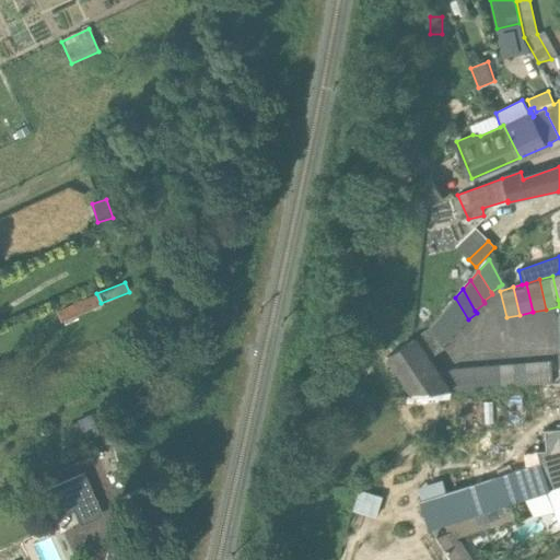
[(96,293),(56,311),(60,321),(101,303),(96,293)]
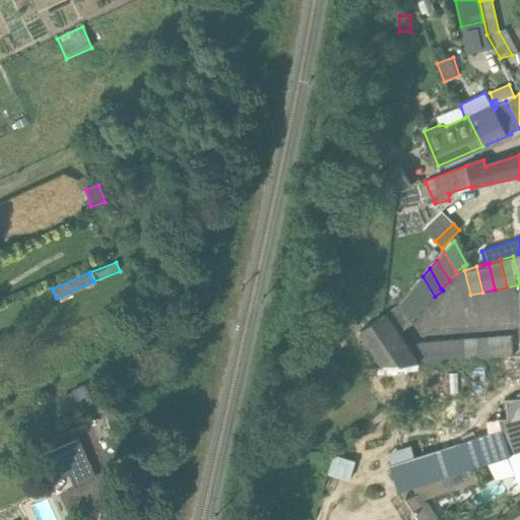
[(415,284),(427,305),(436,299),(435,297),(423,276),(415,284)]
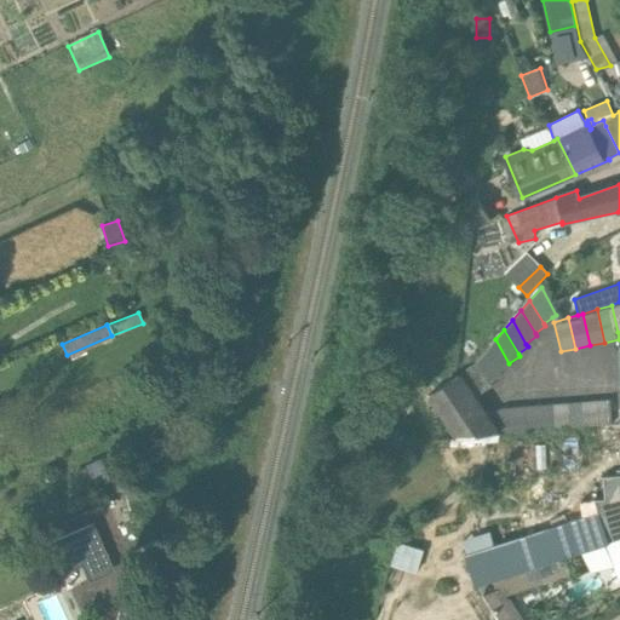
[(487,350),(500,373),(511,366),(509,363),(495,339),(487,350)]
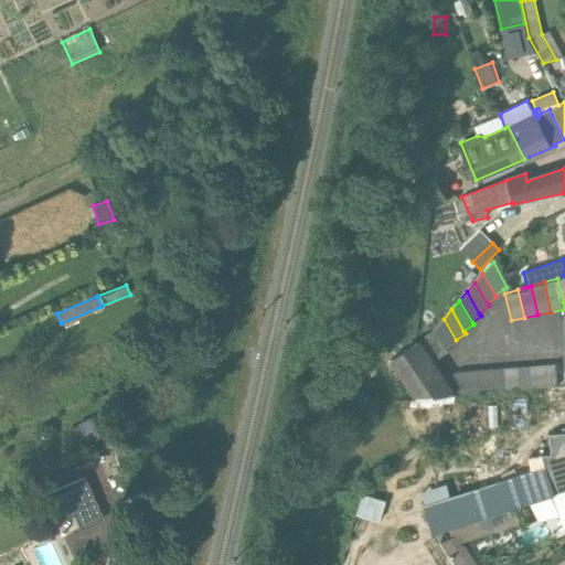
[(435,329),(447,350),(458,342),(456,340),(444,319),(435,329)]
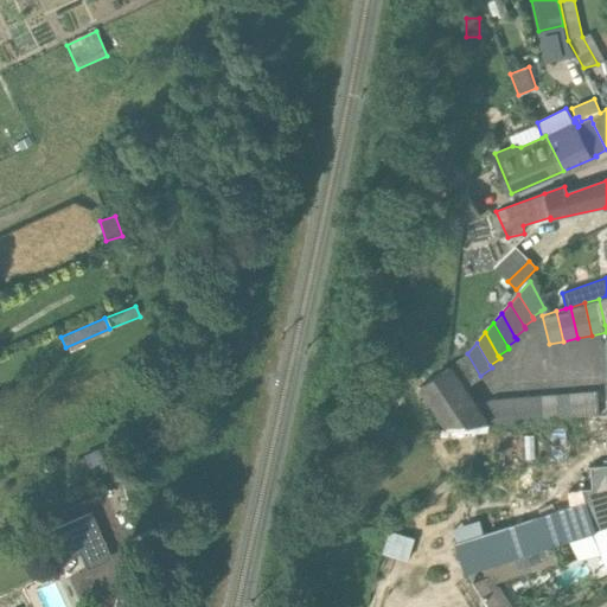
[(451,365),(466,389),(481,378),(480,376),(467,353),(465,355),(451,365)]
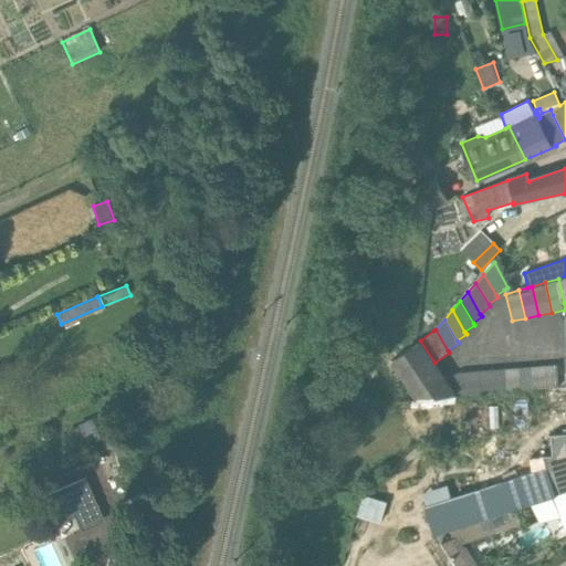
[(416,400),(462,396),(460,373),(446,378),(435,363),(420,341),(390,363),(416,400)]
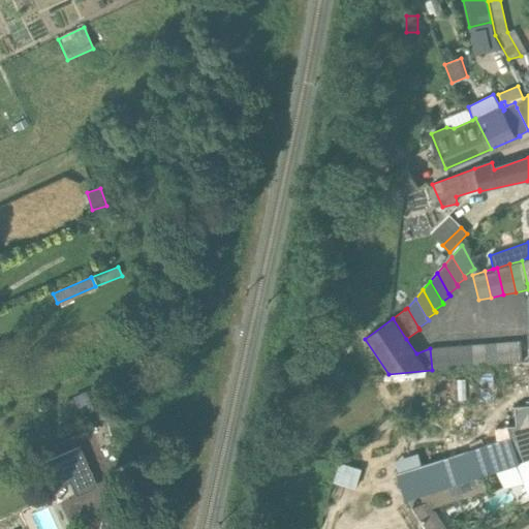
[(508,342),(509,363),(521,363),(520,341),(508,342)]
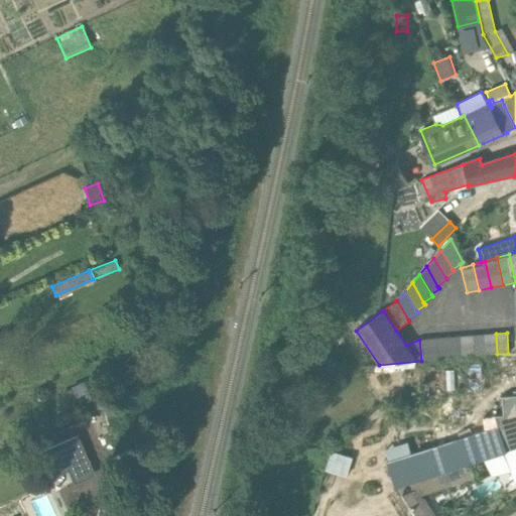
[(487,355),(497,354),(496,334),(485,335),(487,355)]
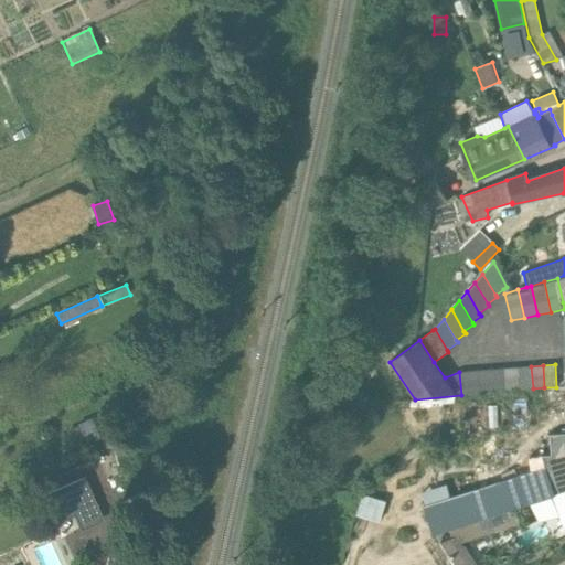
[(521,390),(533,388),(531,366),(519,368),(521,390)]
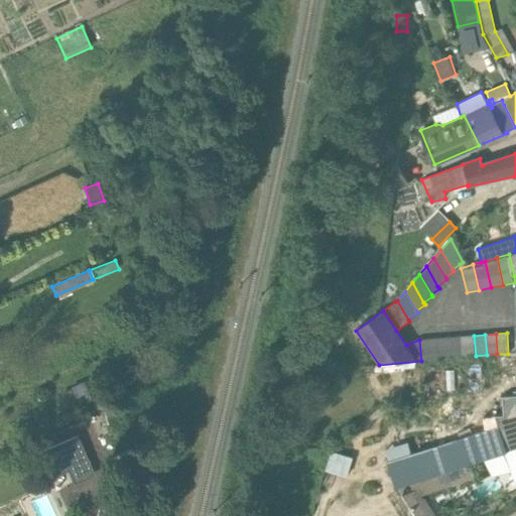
[(454,358),(465,357),(464,336),(453,337),(454,358)]
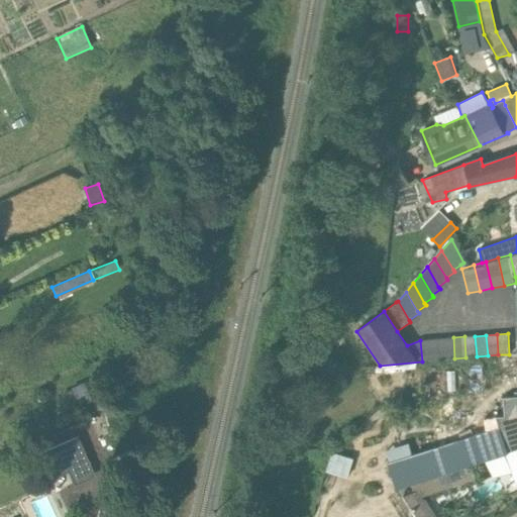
[(466,357),(477,356),(475,336),(464,336),(466,357)]
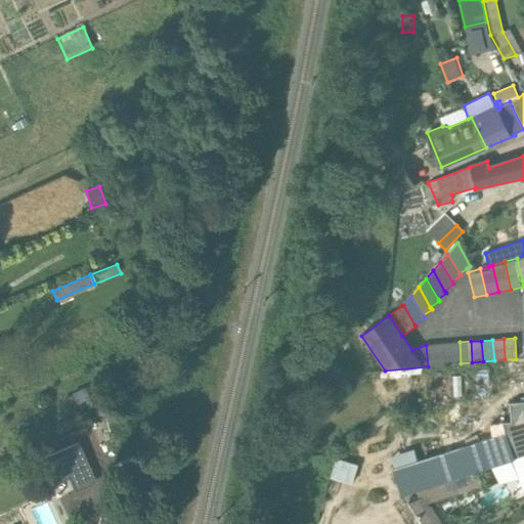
[(450,364),(461,363),(460,342),(448,343),(450,364)]
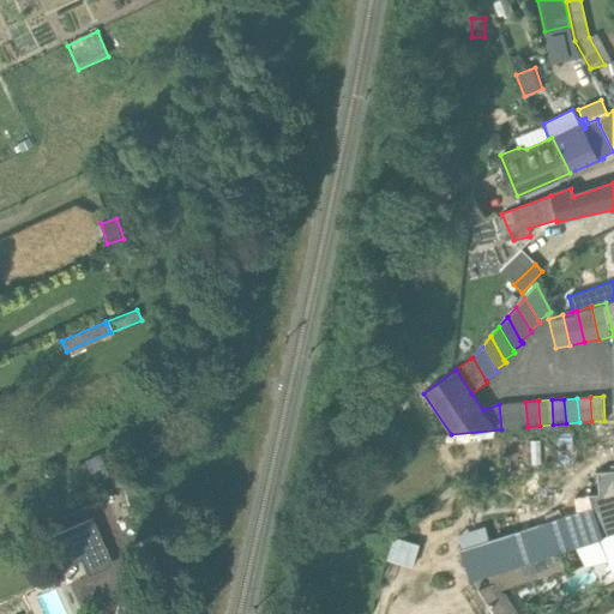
[(515,428),(528,427),(525,402),(512,403),(515,428)]
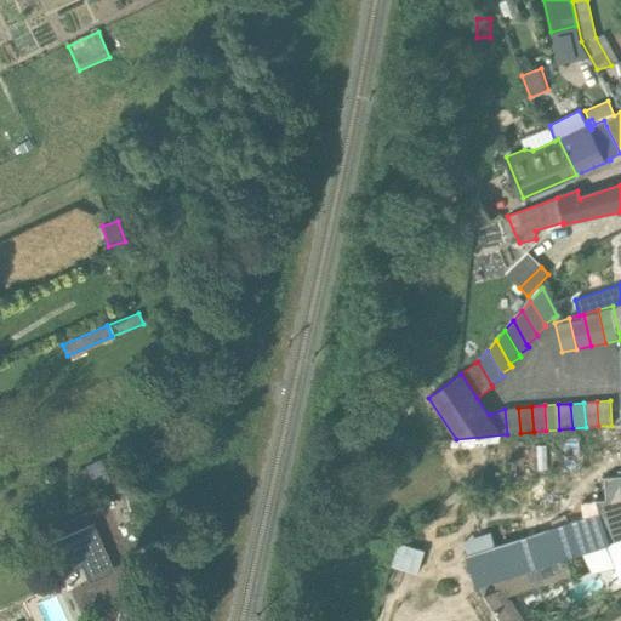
[(507,434),(520,433),(518,408),(505,409),(507,434)]
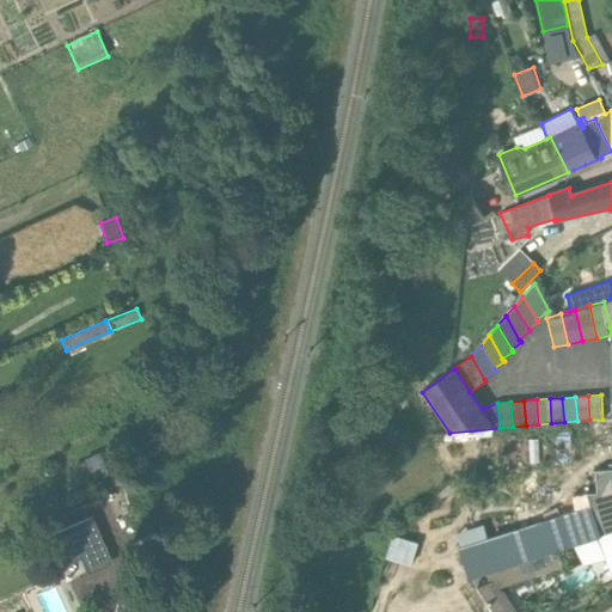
[(101,452),(85,459),(86,460),(95,481),(110,473),(101,452)]
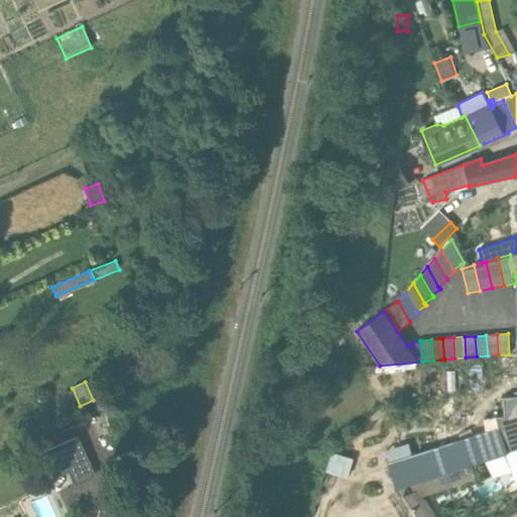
[(516,449),(516,396),(504,398),(505,416),(463,419),(466,438),(388,462),(397,489),(400,488),(414,484),(474,463),(503,455),(509,453),(516,449)]
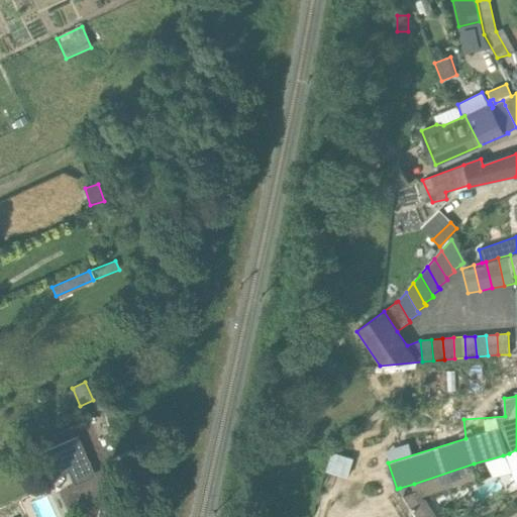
[(385,457),(409,450),(406,441),(383,447),(385,457)]
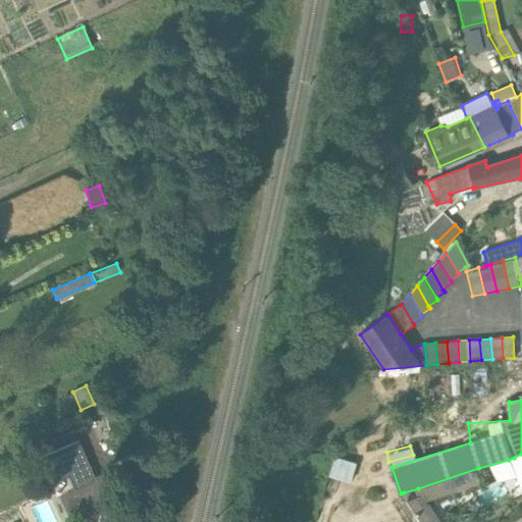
[(521,454),(514,458),(508,460),(513,473),(521,468),(521,454)]
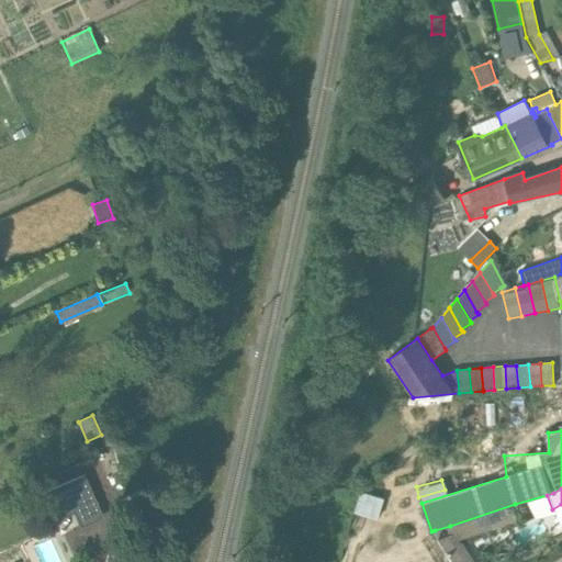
[(375,519),(382,498),(360,492),(353,512),(375,519)]
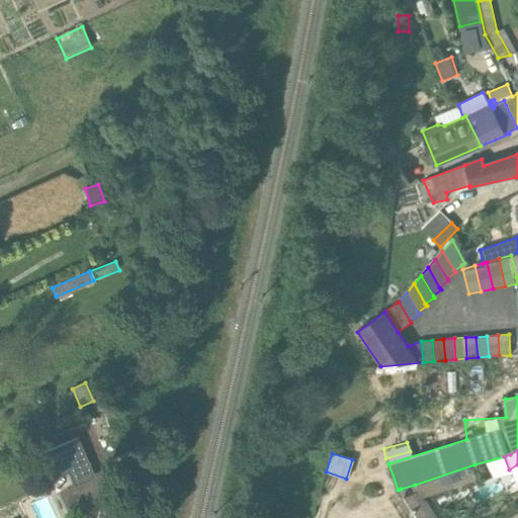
[(479,481),(475,464),(415,485),(423,498),(479,481)]
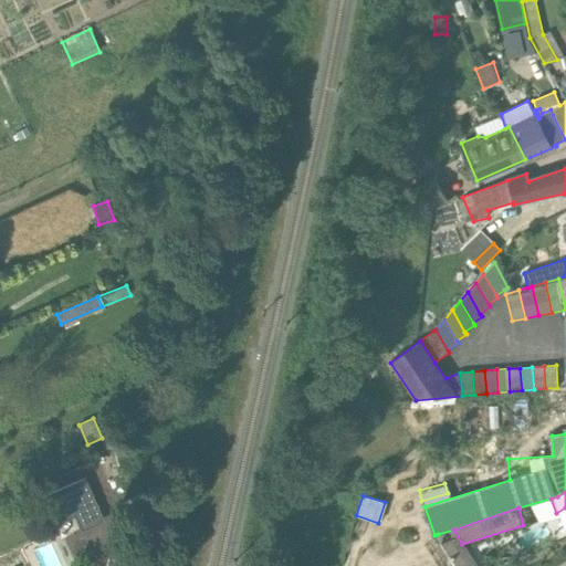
[(464,548),(462,544),(453,530),(438,534),(442,541),(458,565),(478,565),(467,547),(464,548)]
